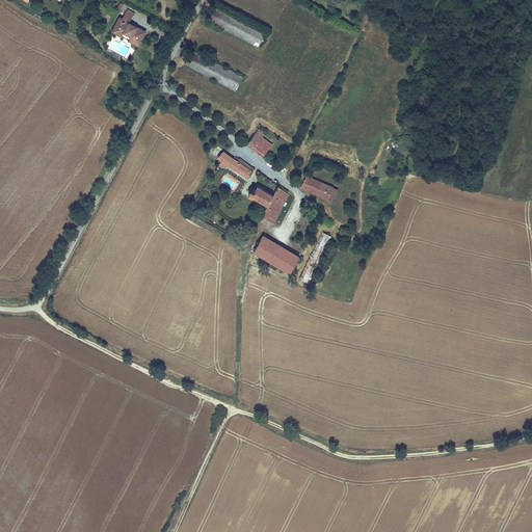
[(259,47),(265,32),(215,6),(208,21),(259,47)]
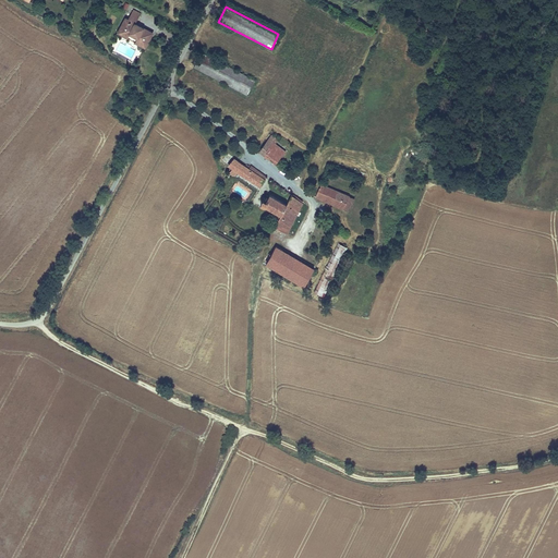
[(137,37),(135,41),(141,45),(147,43),(153,33),(141,27),(140,28),(136,27),(137,25),(135,23),(141,14),(134,10),(129,20),(125,19),(120,28),(122,35),(128,37),(130,33),(137,37)]
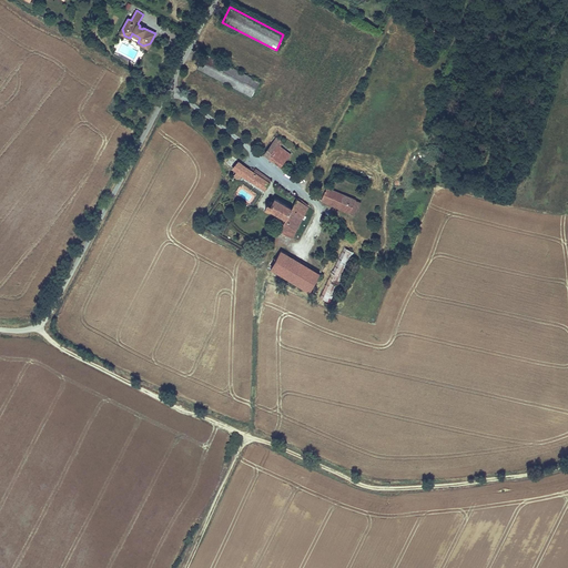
[(130,38),(138,42),(140,38),(132,33),(130,38)]
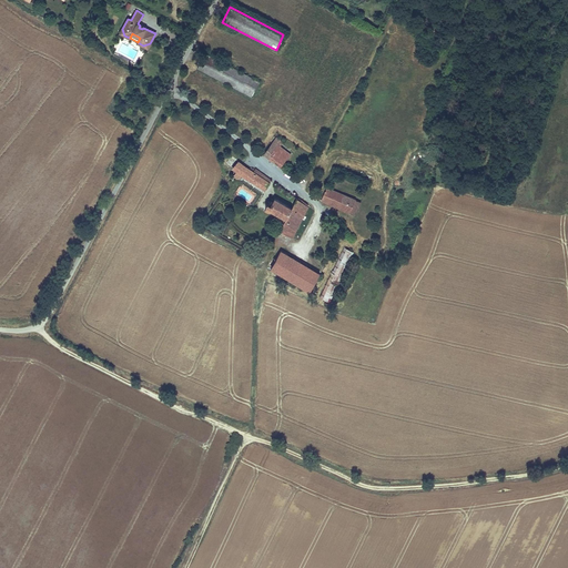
[(252,97),(260,82),(205,53),(198,69),(252,97)]
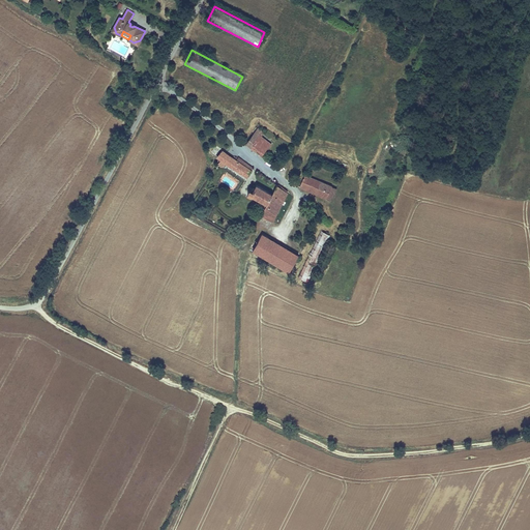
[(258,139),(252,147),(254,149),(256,147),(261,151),(259,153),(262,155),(267,148),(268,148),(271,145),(261,137),(263,134),(258,128),(254,135),(258,139)]
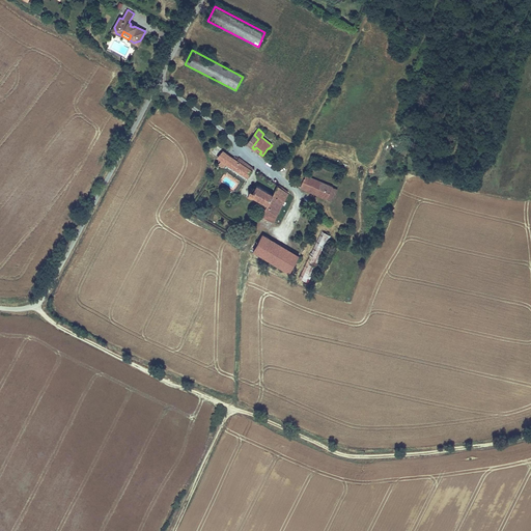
[(248,144),(252,147),(258,139),(254,135),(248,144)]
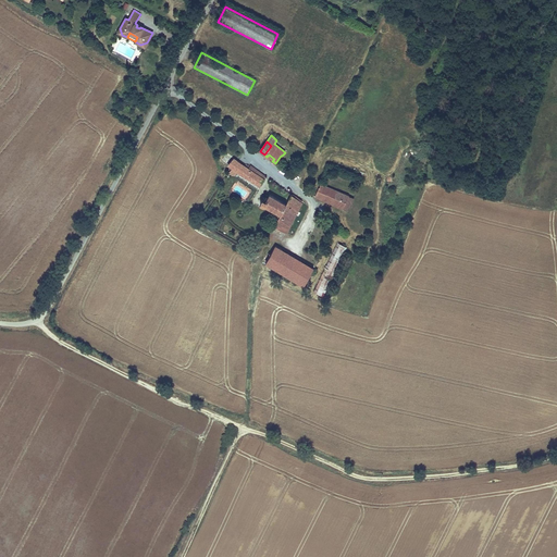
[(229,164),(233,168),(238,161),(234,158),(229,164)]
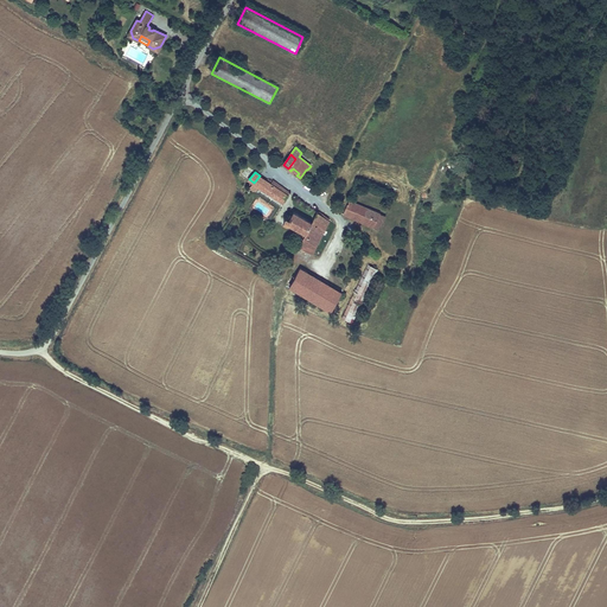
[(285,193),(287,190),(273,180),(270,184),(260,176),(254,183),(250,186),(256,190),(259,187),(285,202),(288,195),(285,193)]
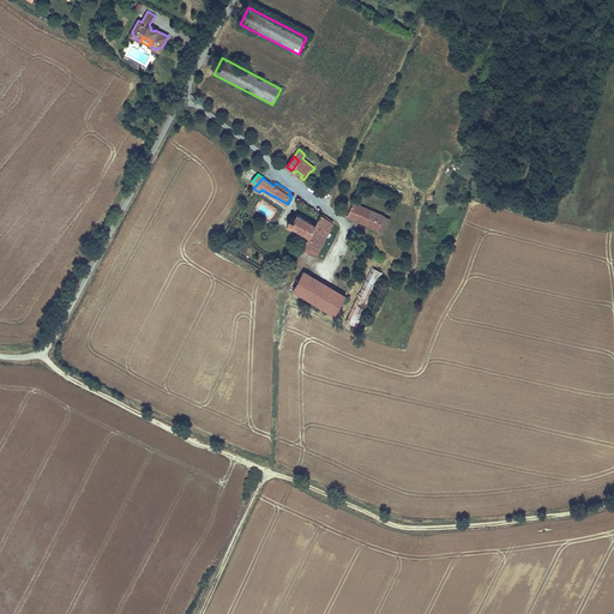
[(378,229),(385,216),(353,203),(347,216),(378,229)]
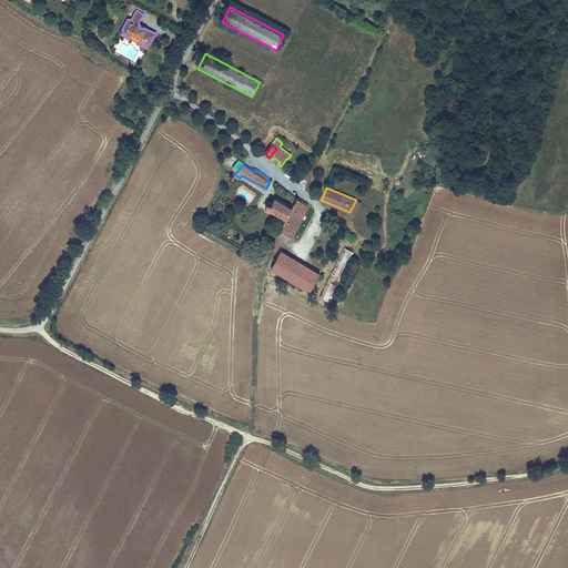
[(301,213),(304,215),(308,206),(297,199),(292,208),(274,199),(271,204),(267,203),(265,206),(286,217),(280,231),(292,237),(298,225),(295,223),(301,213)]
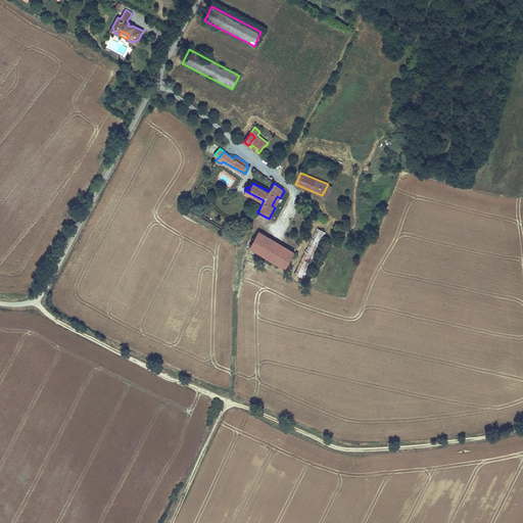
[(332,186),(328,184),(322,195),(327,197),(332,186)]
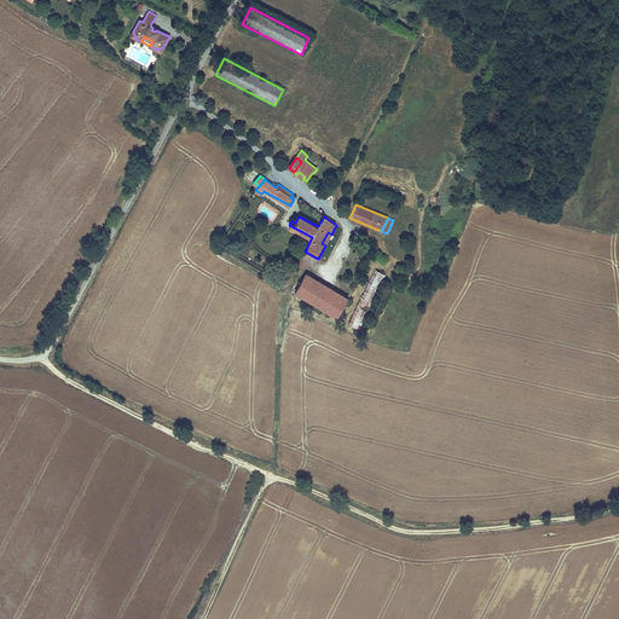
[(325,246),(331,235),(328,232),(322,243),(325,246)]
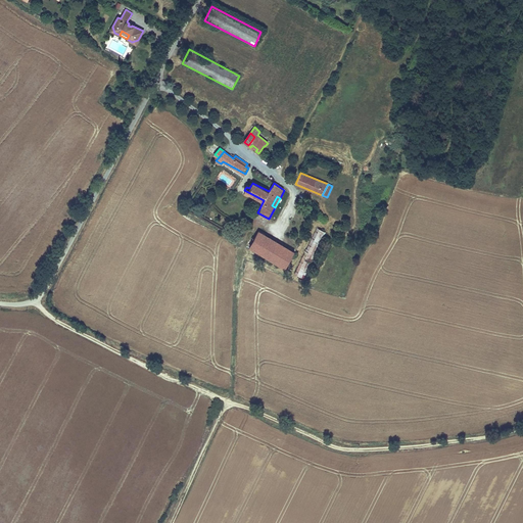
[(295,273),(303,277),(326,232),(318,228),(295,273)]
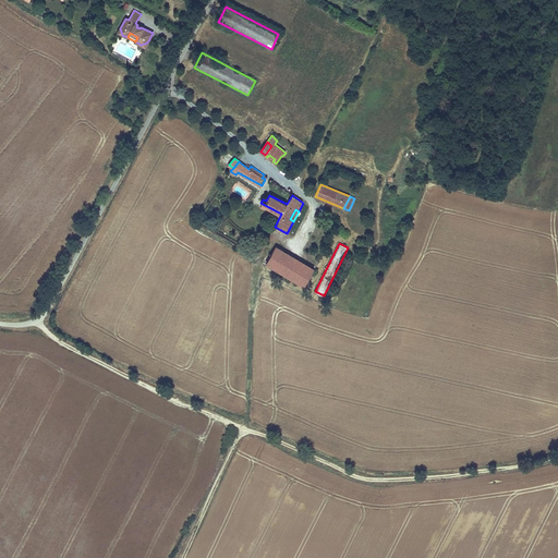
[(266,264),(305,286),(314,268),(276,246),(266,264)]
